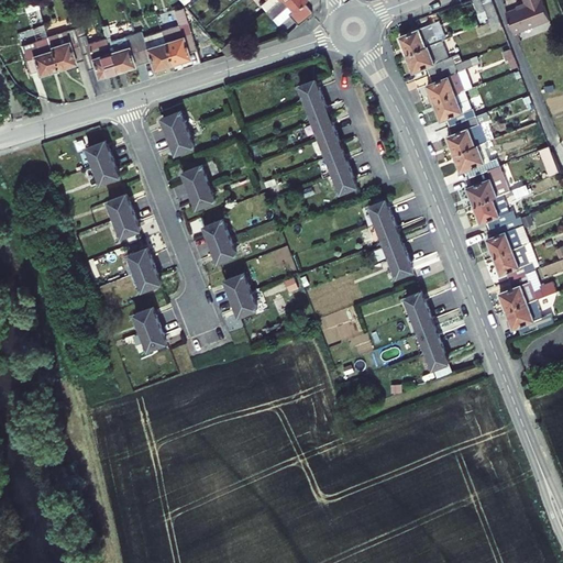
[(266,10),(278,0),(266,0),(262,4),(266,10)]
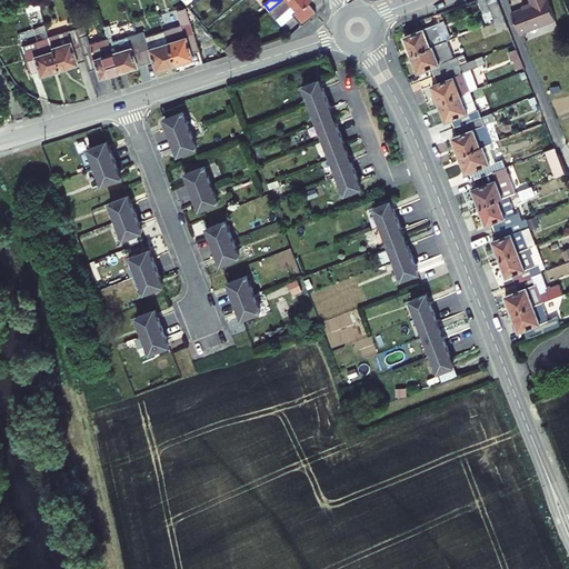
[(308,0),(281,0),(269,10),(276,18),(277,18),(282,25),(293,16),(301,25),(316,12),(307,1),(308,0)]
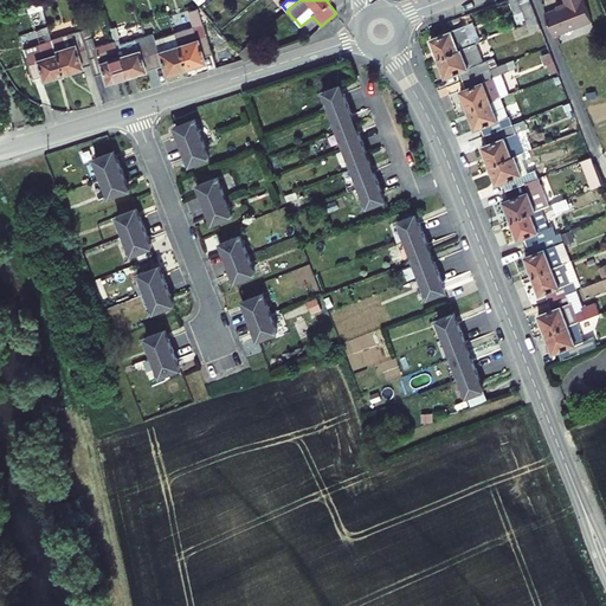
[(509,0),(515,21),(526,19),(529,32),(537,30),(529,0),(509,0)]
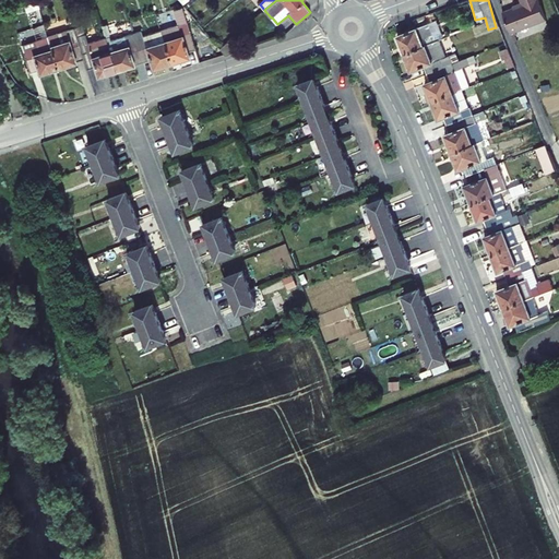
[(520,0),(522,6),(502,13),(511,34),(546,21),(537,0),(520,0)]
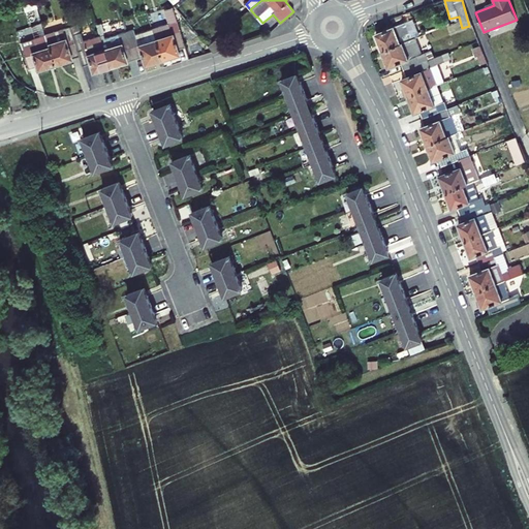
[(168,24),(152,29),(161,59),(179,54),(177,49),(185,47),(173,7),(164,9),(168,24)]
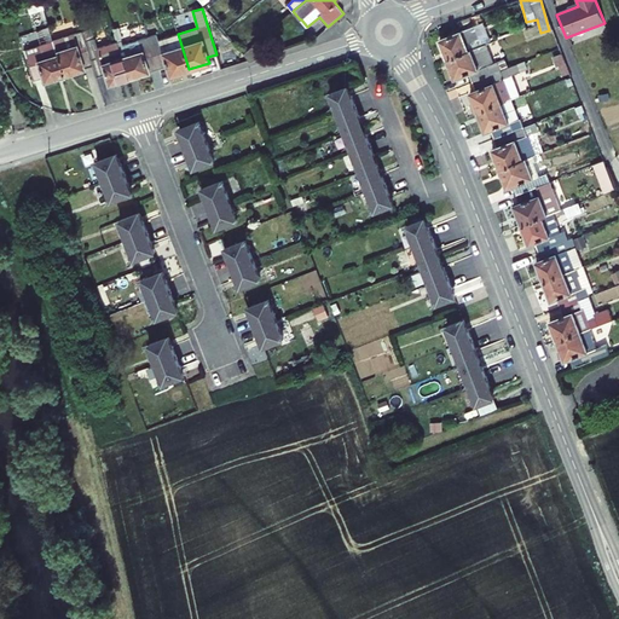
[(63,74),(92,65),(85,41),(82,32),(82,30),(53,40),(57,53),(63,74)]
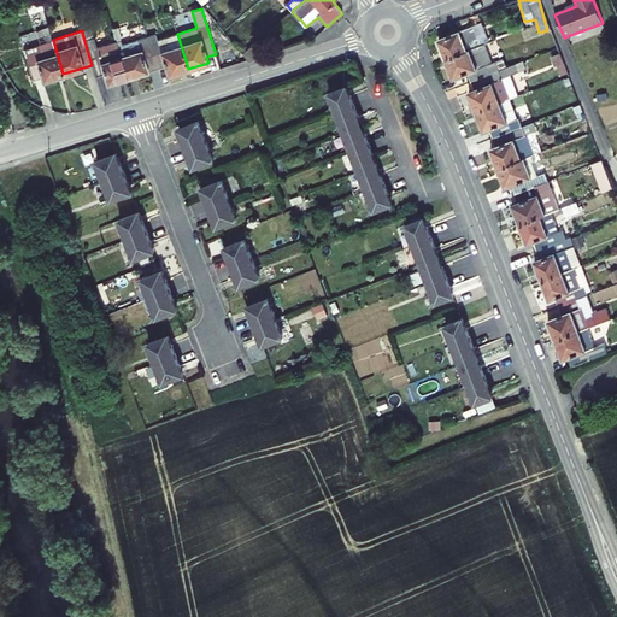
[(438,39),(445,58),(468,50),(460,30),(438,39)]
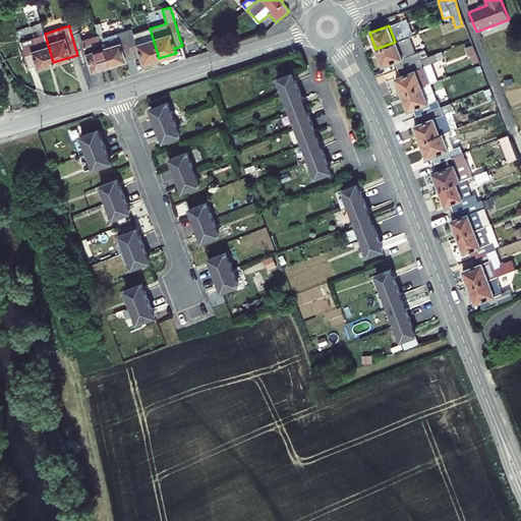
[(141,63),(159,58),(150,29),(133,34),(131,30),(124,32),(132,57),(139,55),(141,63)]
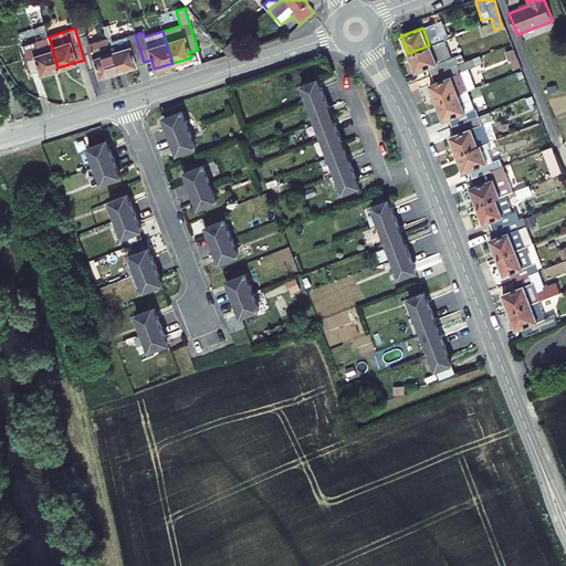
[(86,34),(77,38),(84,60),(87,70),(96,67),(98,76),(117,71),(107,38),(90,43),(86,34)]
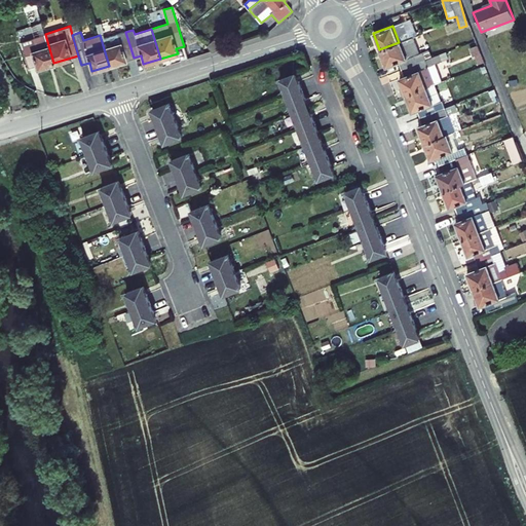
[(109,66),(134,58),(125,32),(104,38),(103,34),(100,35),(109,66)]
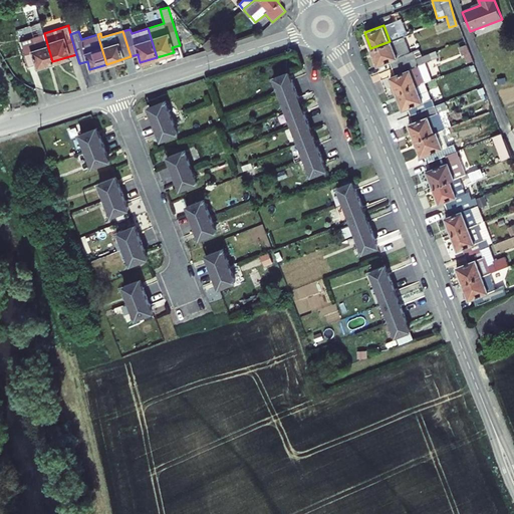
[(36,66),(52,61),(47,44),(36,47),(33,37),(20,41),(28,66),(35,64),(36,66)]
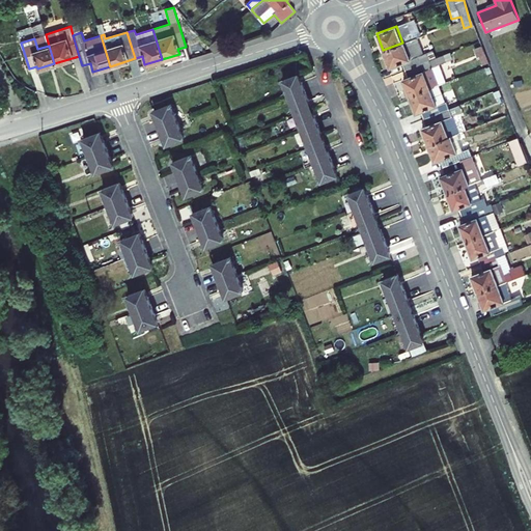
[(402,43),(383,50),(389,66),(402,61),(406,70),(419,64),(416,56),(409,58),(402,43)]
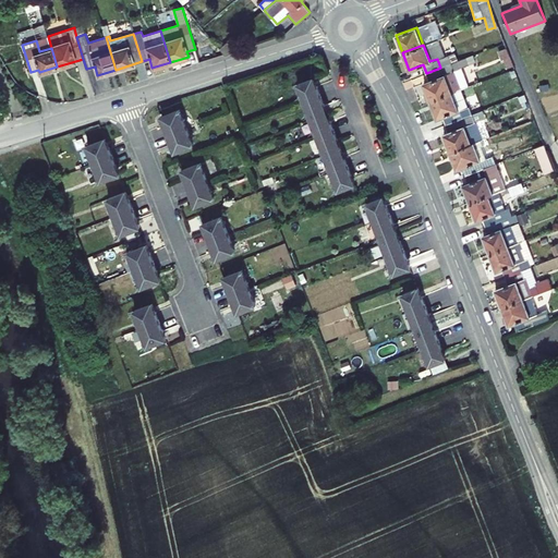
[(431,101),(450,94),(440,68),(426,73),(429,82),(424,84),(431,101)]
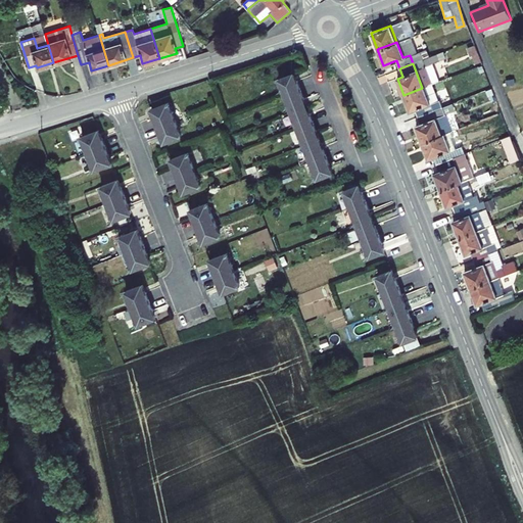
[(294,72),(279,78),(284,93),(299,88),(294,72)]
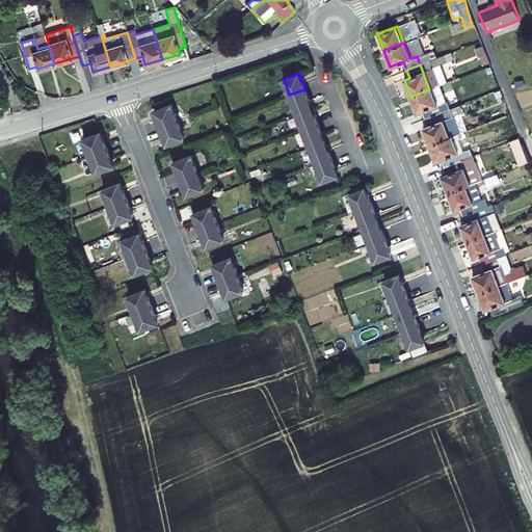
[(312,107),(304,89),(289,95),(296,113),(312,107)]
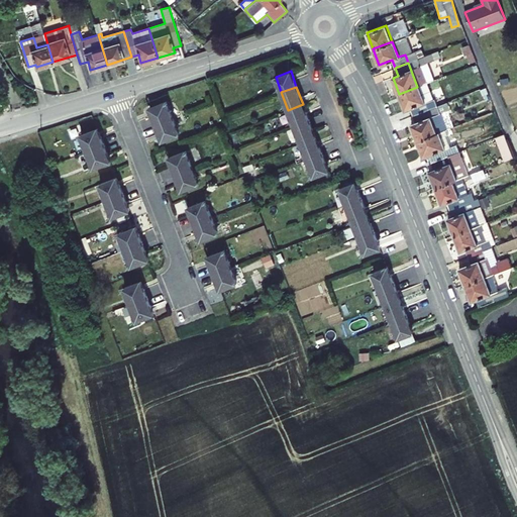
[(413,117),(427,112),(417,87),(399,94),(405,111),(410,109),(413,117)]
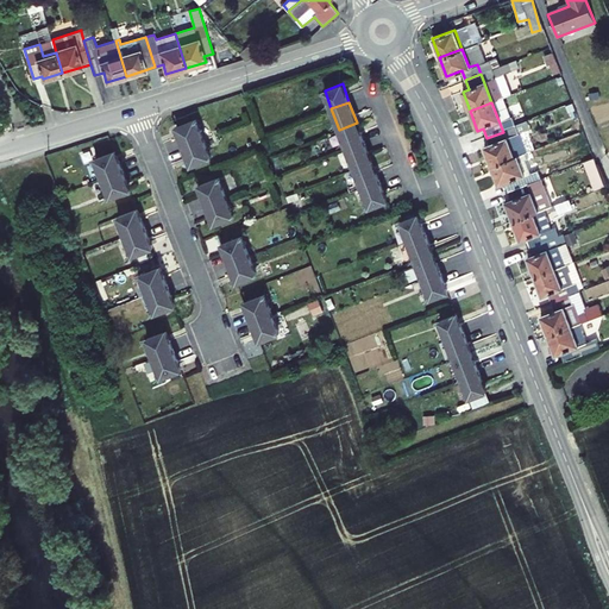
[(177,127),(184,146),(205,139),(196,120),(177,127)]
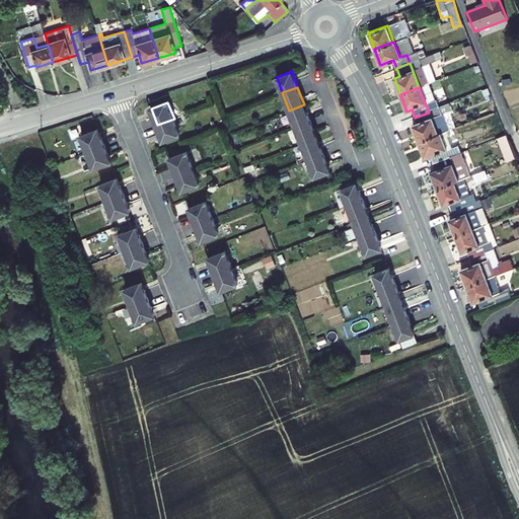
[(310,122),(304,104),(289,110),(295,128),(310,122)]
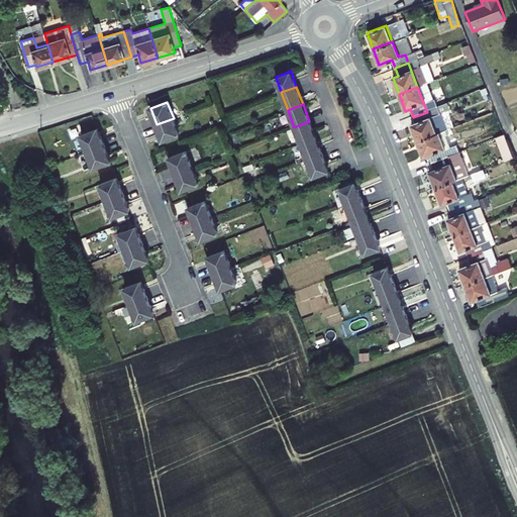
[(411,127),(417,142),(436,135),(427,112),(413,117),(416,125),(411,127)]
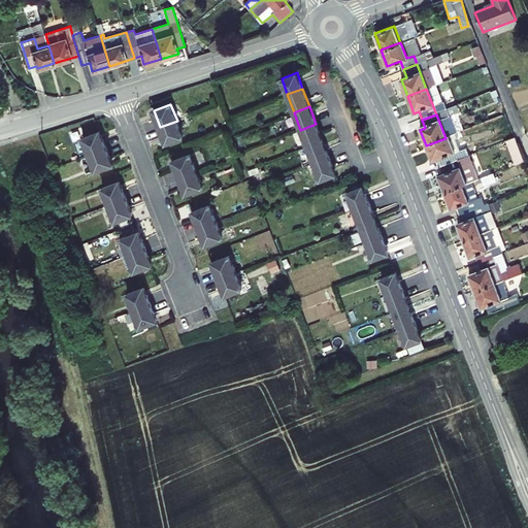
[(184,137),(177,121),(160,127),(167,144),(184,137)]
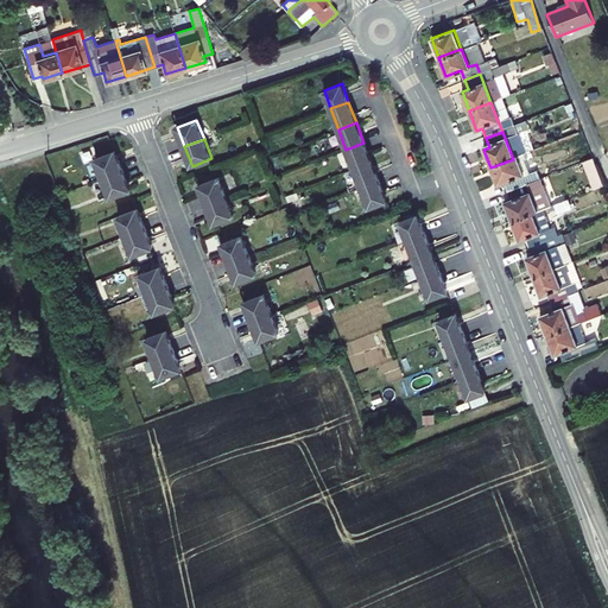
[(353,169),(371,163),(363,143),(346,150),(353,169)]
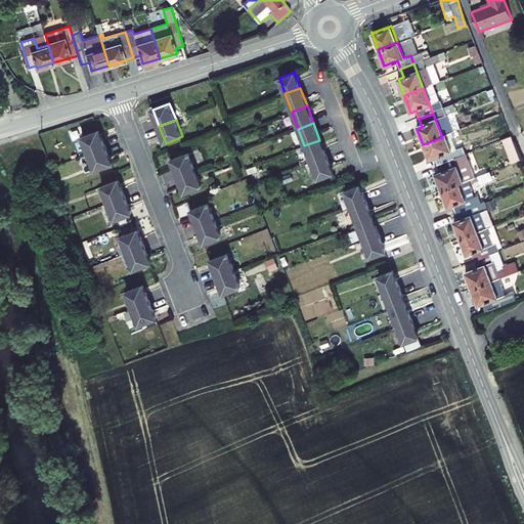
[(100,130),(83,137),(89,154),(106,147),(100,130)]
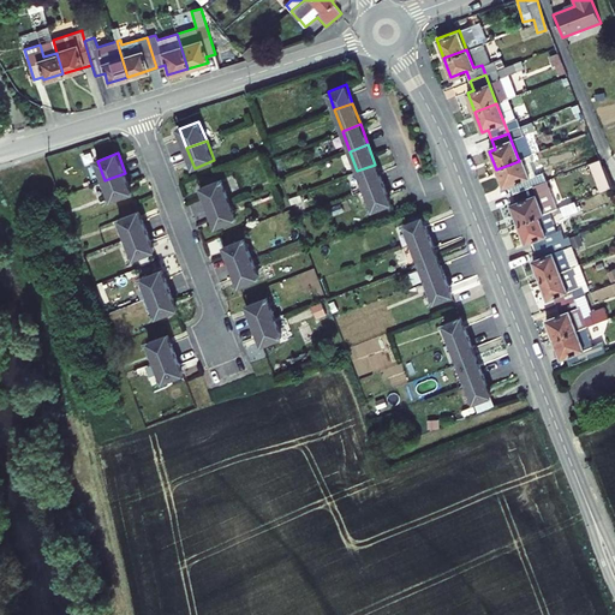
[(589,163),(601,191),(611,187),(599,159),(589,163)]
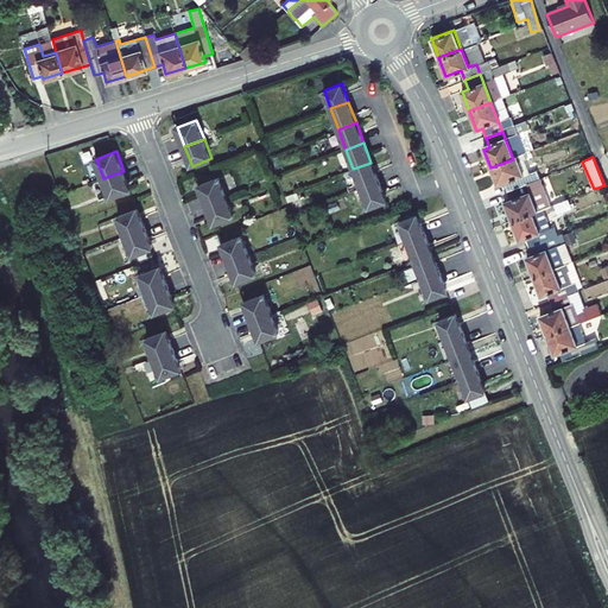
[(508,195),(524,189),(513,159),(491,168),(498,188),(505,185),(508,195)]
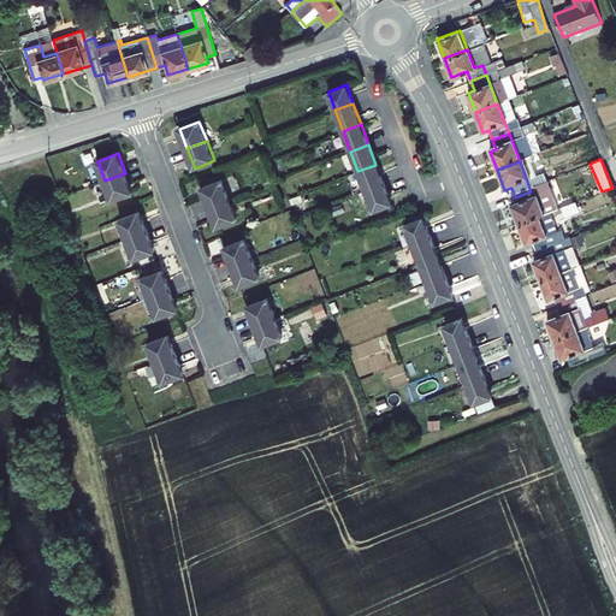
[(384,187),(375,165),(357,171),(366,194),(384,187)]
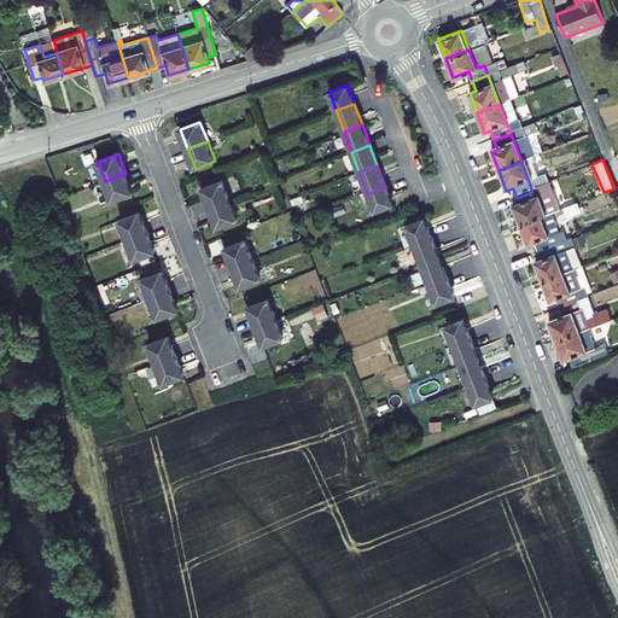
[(133,193),(126,174),(105,181),(112,200),(133,193)]
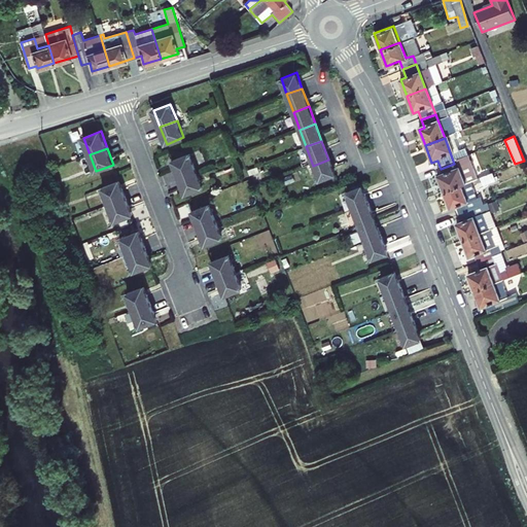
[(189,154),(173,161),(179,178),(197,171),(189,154)]
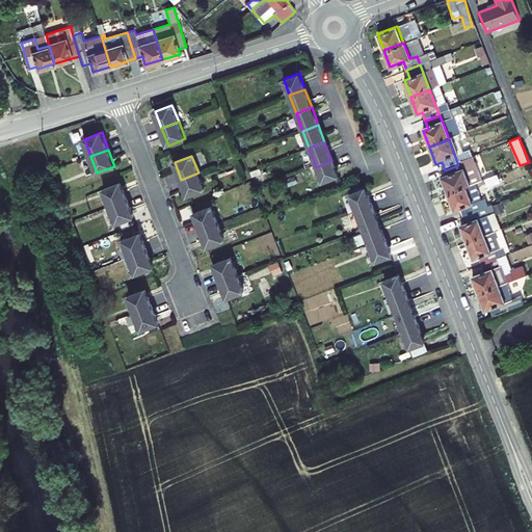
[(338,178),(331,161),(316,167),(322,184),(338,178)]
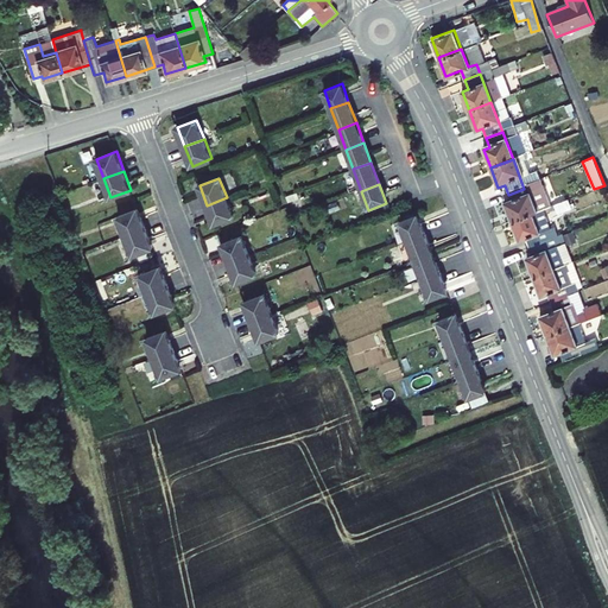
[(513,226),(534,217),(524,189),(508,195),(511,202),(505,204),(513,226)]
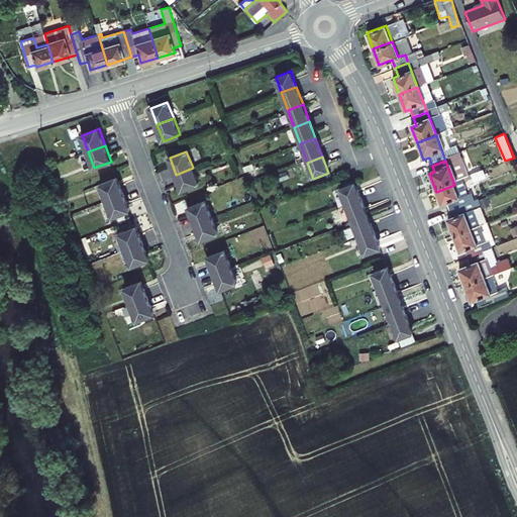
[(183,191),(199,185),(193,168),(176,175),(183,191)]
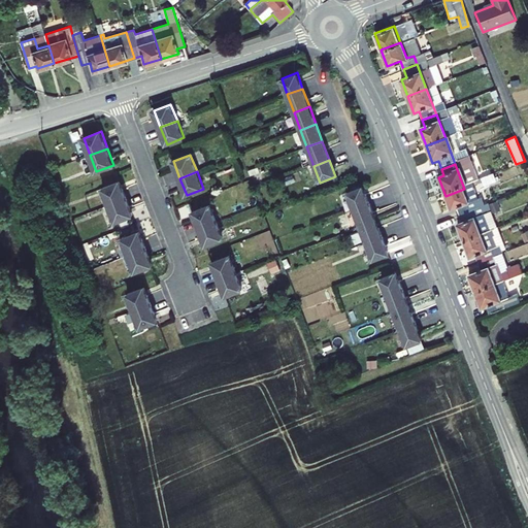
[(120,182),(103,188),(109,205),(127,198),(120,182)]
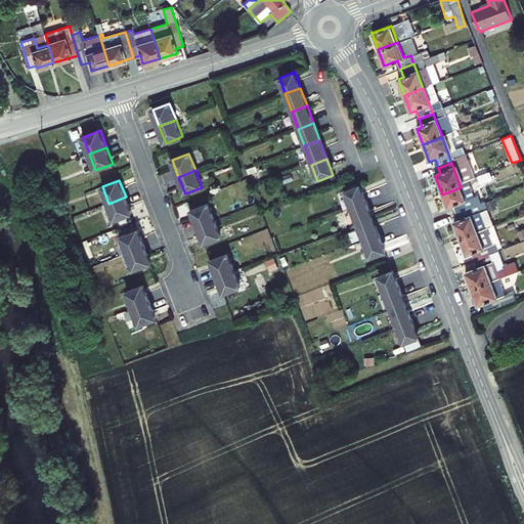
[(350,211),(369,205),(362,186),(344,193),(350,211)]
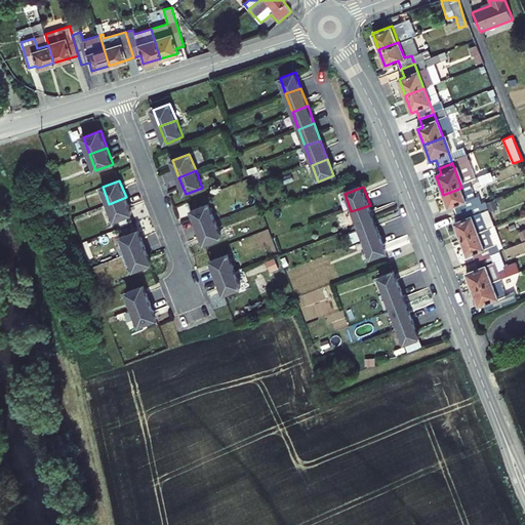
[(454,209),(458,217),(472,212),(461,188),(443,195),(449,211),(454,209)]
